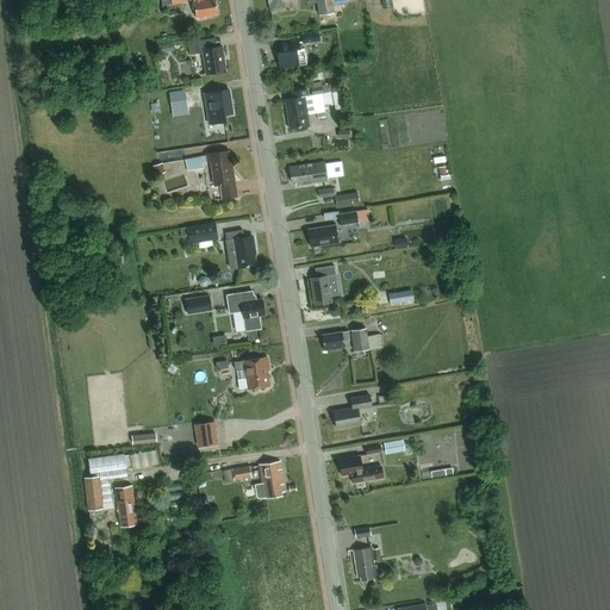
[(192,0),(195,17),(197,17),(198,18),(205,17),(205,16),(216,14),(213,0),(192,0)]
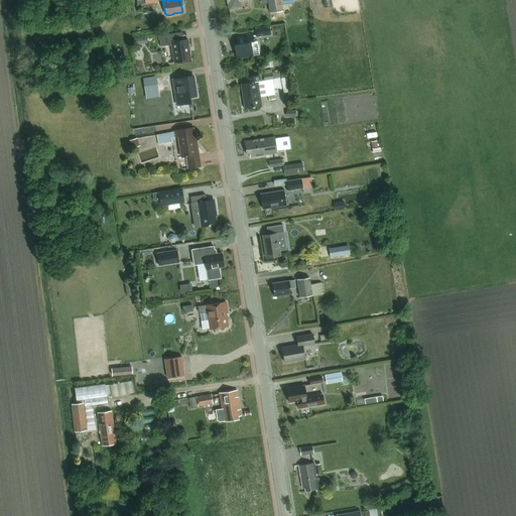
[(227,0),(228,3),(229,9),(241,7),(240,1),(246,0),(227,0)]
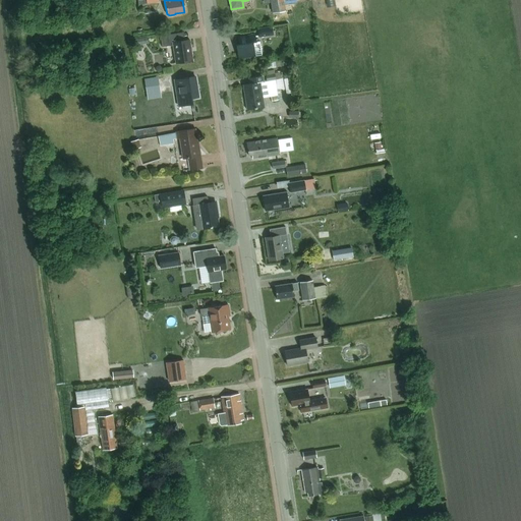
[(284,0),(271,0),(273,12),(286,10),(284,0)]
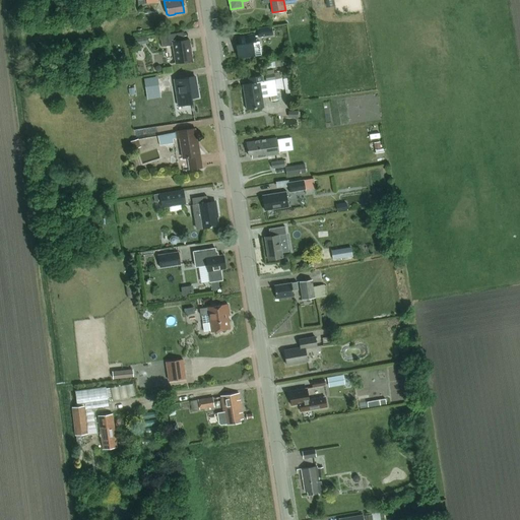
[(270,25),(256,27),(257,36),(271,34),(270,25)]
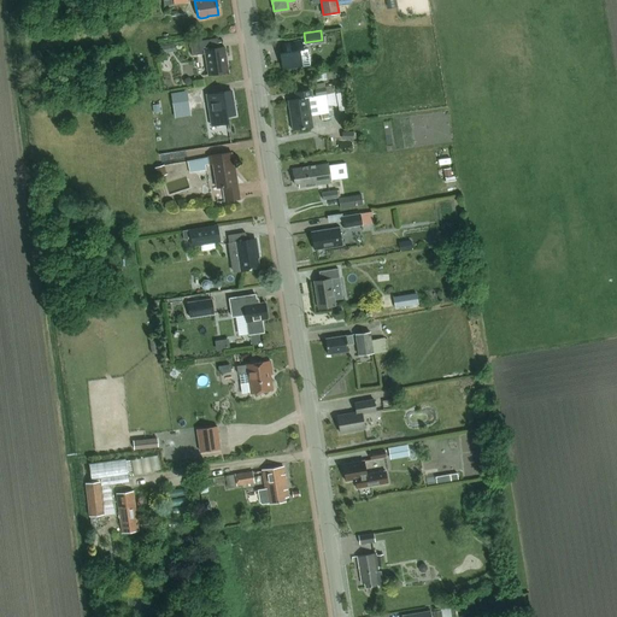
[(228,71),(224,47),(212,48),(211,39),(189,42),(192,56),(205,53),(207,75),(228,71)]
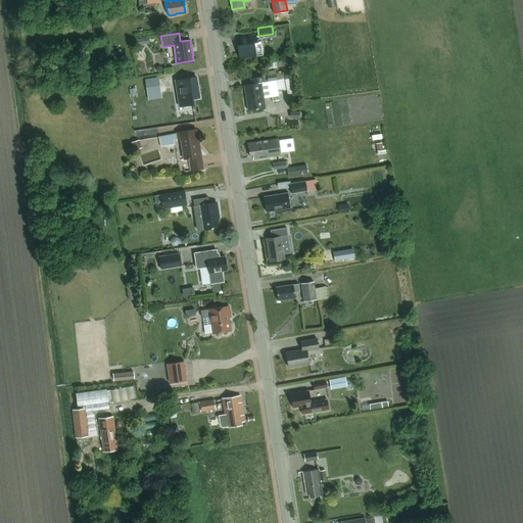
[(260,41),(237,44),(239,59),(263,56),(260,41)]
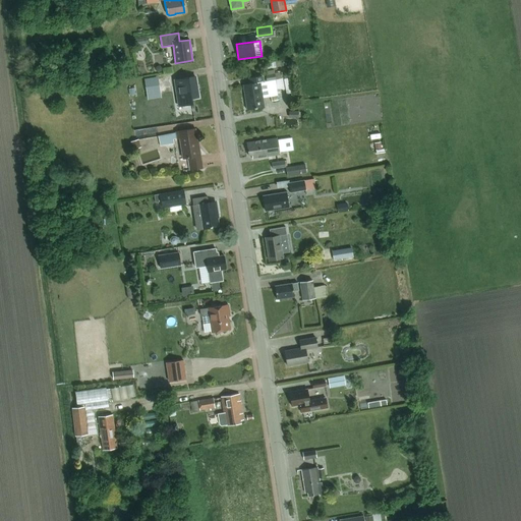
[(248,82),(242,83),(246,108),(264,106),(263,98),(271,97),(272,102),(279,101),(278,95),(278,92),(280,92),(280,90),(285,90),(283,78),(282,78),(281,72),(275,73),(275,70),(268,71),(268,74),(267,75),(268,81),(259,82),(259,81),(264,81),(263,74),(247,76),(248,82)]
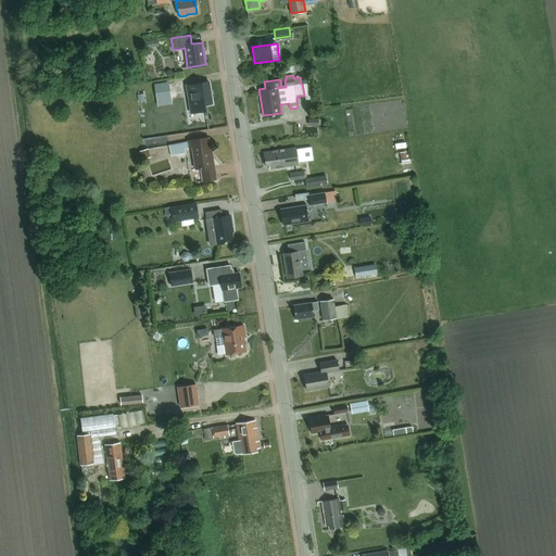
[(191,84),(185,85),(189,112),(204,110),(203,104),(211,102),(207,80),(191,83),(191,84)]
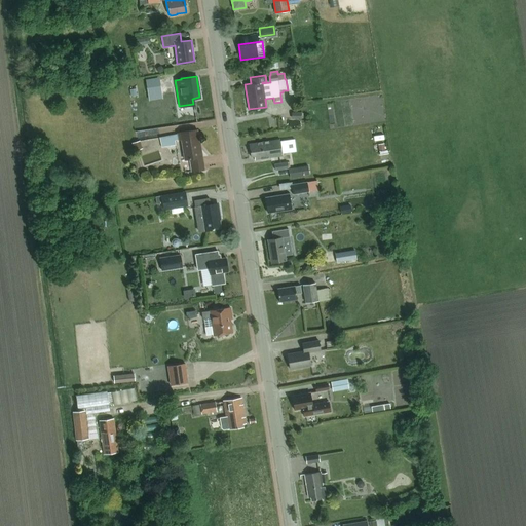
[(160,85),(147,87),(149,100),(162,98),(160,85)]
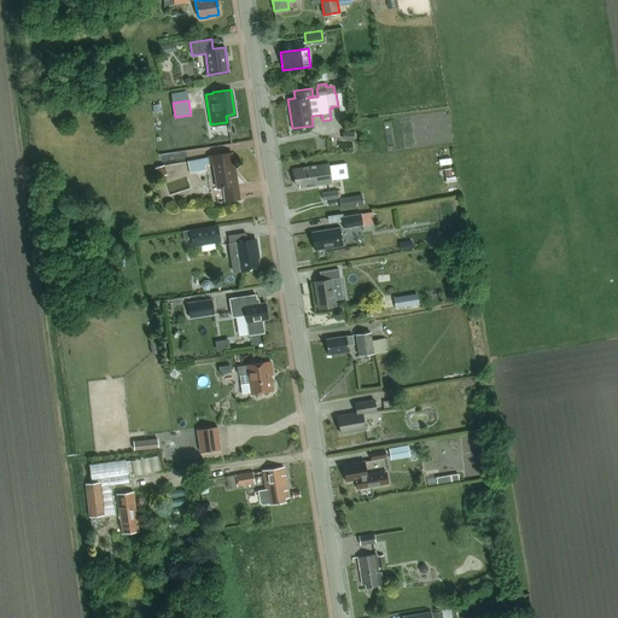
[(231,152),(208,156),(208,158),(209,164),(210,163),(213,163),(217,187),(222,186),(225,200),(238,199),(235,184),(231,152)]
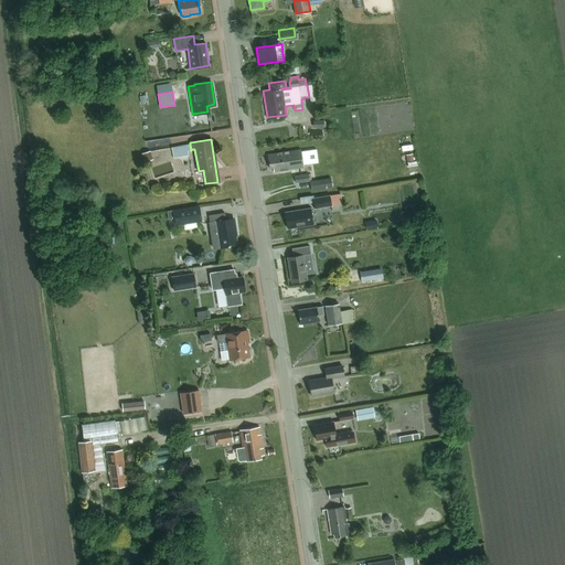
[(190,145),(171,148),(173,159),(190,156),(189,151),(191,151),(191,150),(190,145)]
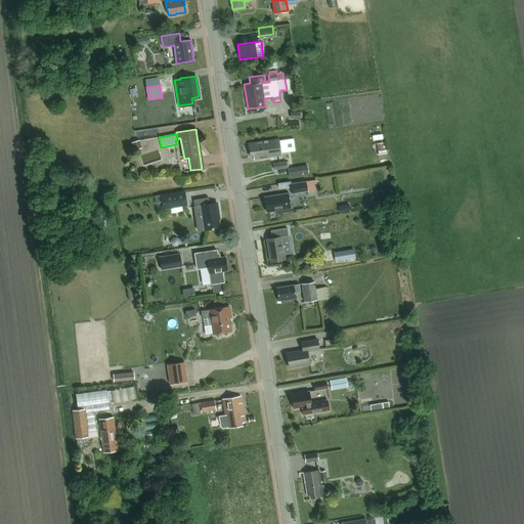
[(253,159),(279,155),(277,137),(247,142),(249,155),(252,155),(253,159)]
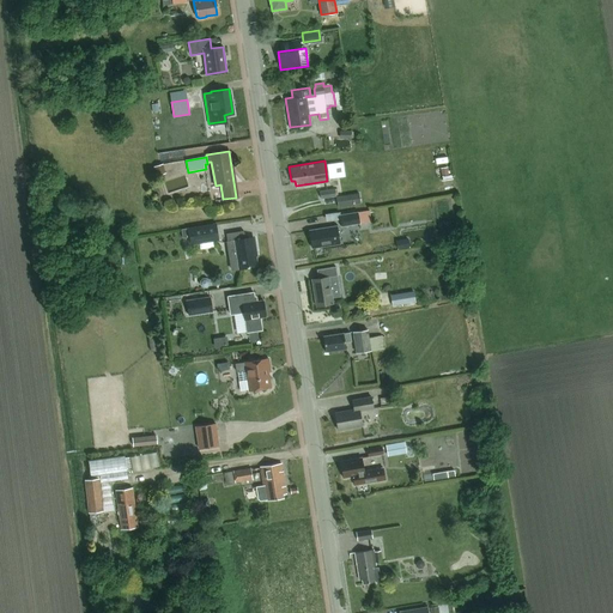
[(167,174),(163,164),(155,167),(157,176),(162,175),(167,174)]
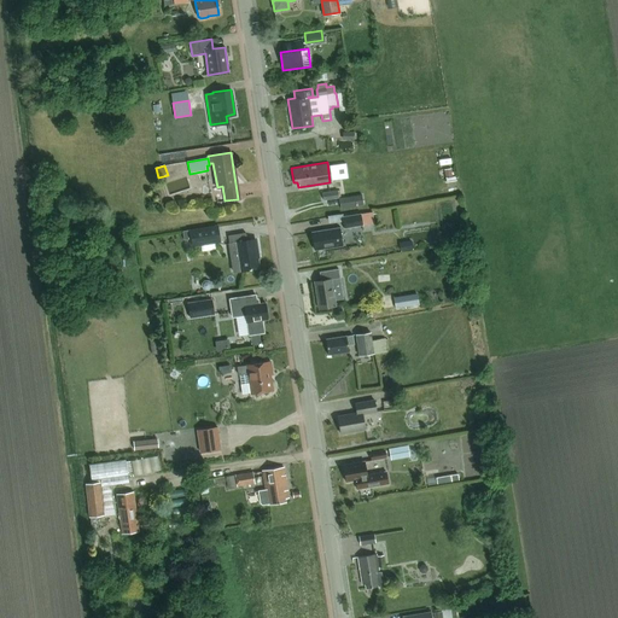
[(455,176),(447,178),(449,192),(458,191),(455,176)]
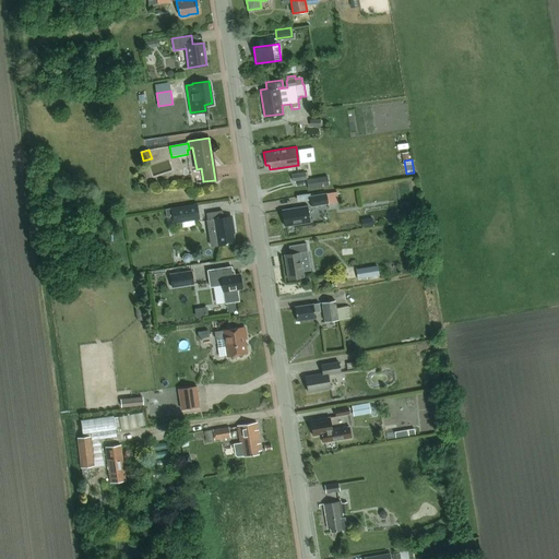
[(307,173),(293,175),(294,181),(307,179),(308,179),(307,173)]
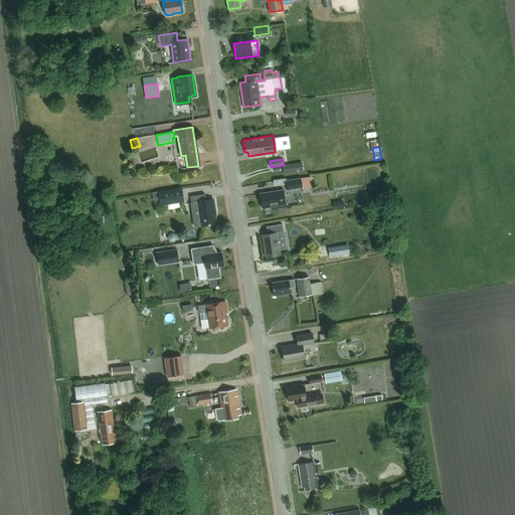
[(302,162),(283,165),(285,174),(303,171),(302,162)]
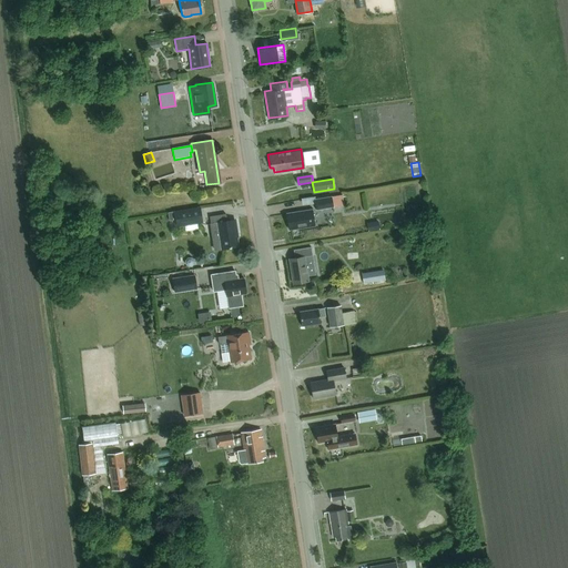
[(342,194),(315,199),(316,210),(334,208),(334,206),(343,205),(342,194)]
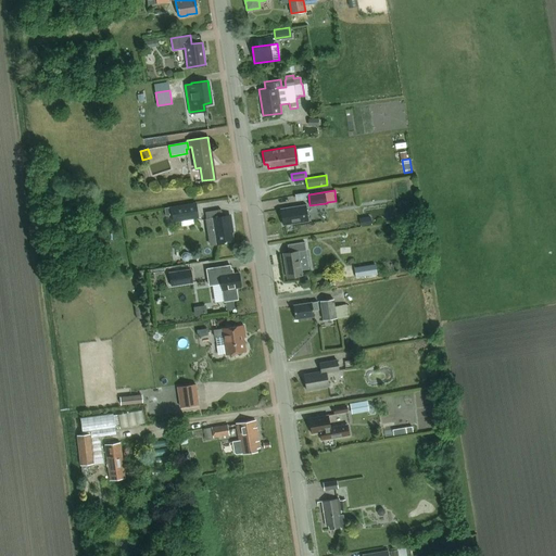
[(171,214),(172,222),(198,217),(196,201),(169,205),(169,206),(163,207),(165,215),(171,214)]
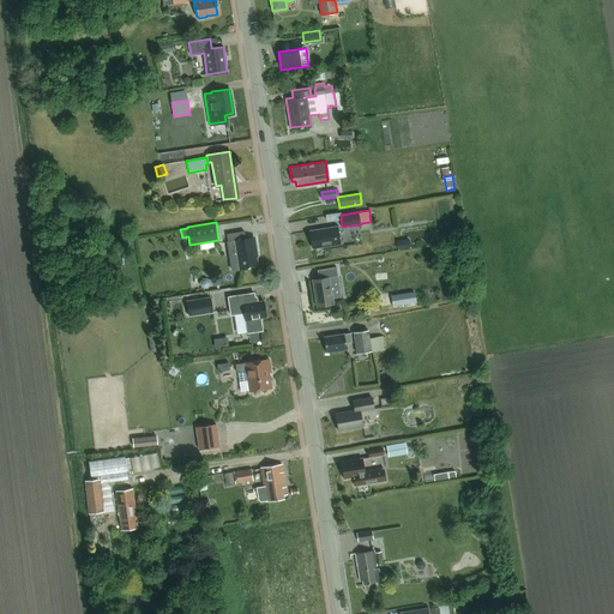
[(312,247),(339,244),(337,226),(309,229),(312,247)]
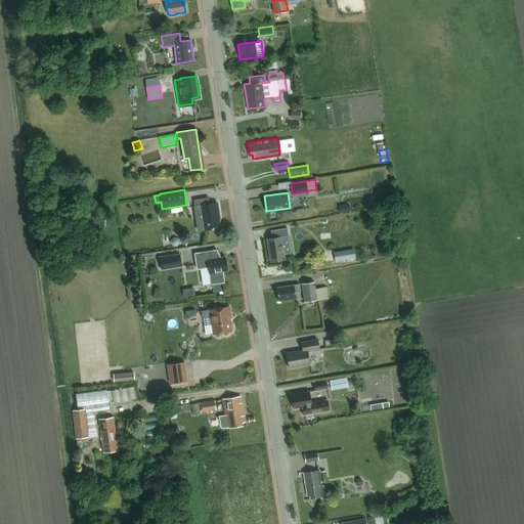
[(208,197),(192,200),(193,206),(197,223),(203,222),(204,229),(220,226),(216,202),(209,203),(208,197)]
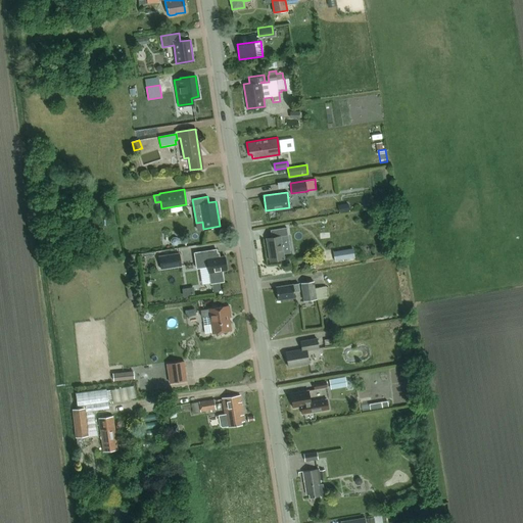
[(281,236),(288,235),(286,228),(270,230),(271,237),(266,238),(269,262),(284,259),(281,236)]
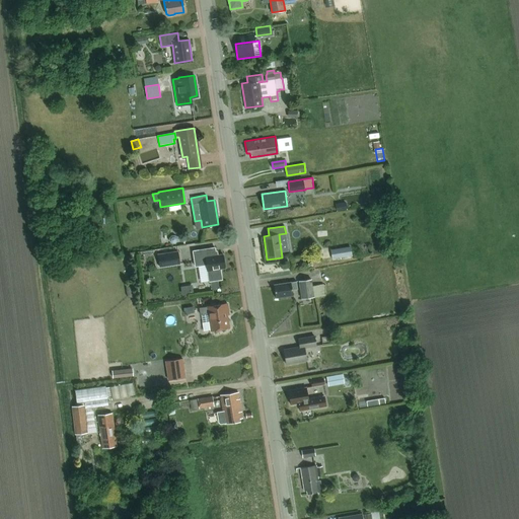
[(351,246),(331,249),(332,258),(352,255),(351,246)]
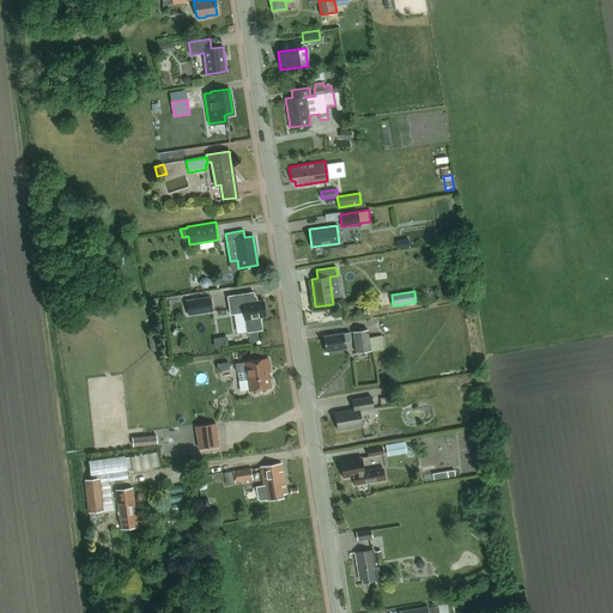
[(240,295),(226,296),(230,315),(234,315),(243,314),(243,320),(246,332),(246,333),(262,331),(260,316),(266,316),(263,299),(255,301),(254,292),(248,293),(240,295)]
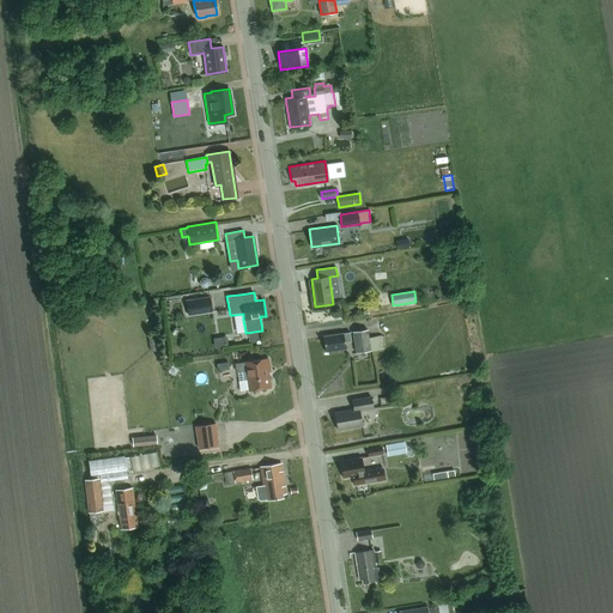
[(211,297),(186,301),(188,316),(212,313),(211,297)]
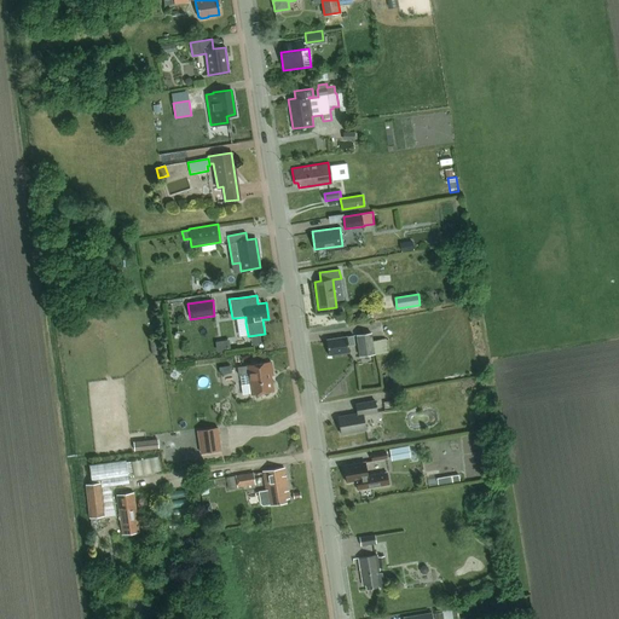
[(371,331),(357,334),(360,356),(388,351),(386,339),(372,340),(371,331)]
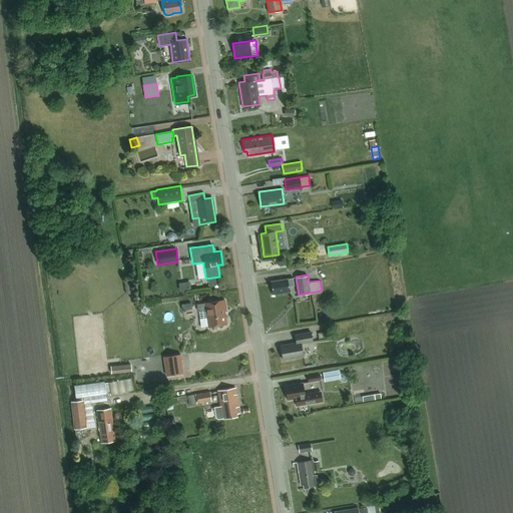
[(293,278),(288,279),(270,282),(272,294),(290,291),(289,286),(294,285),(293,278)]
